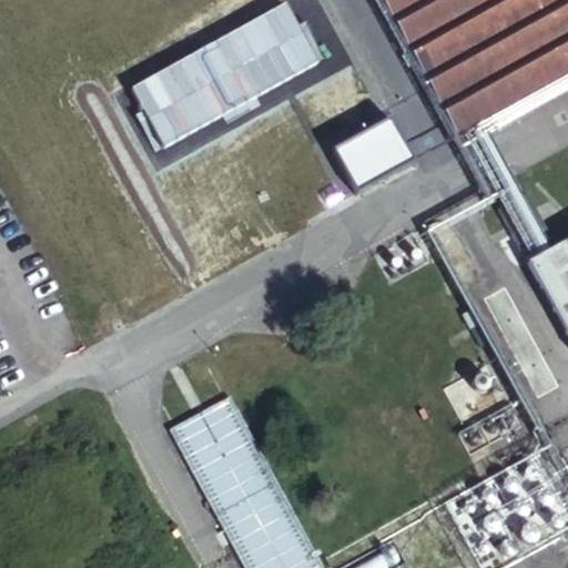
[(567,0),(383,0),(454,131),(464,127),(472,141),(516,117),(508,102),(550,80),(558,95),(567,89),(567,0)]
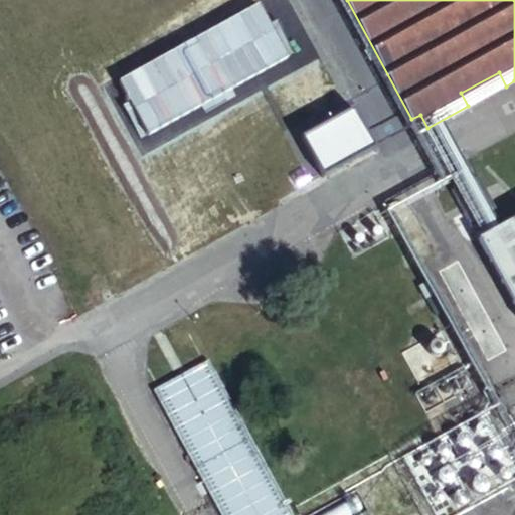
[(287,58),(255,4),(118,82),(149,137),(287,58)]
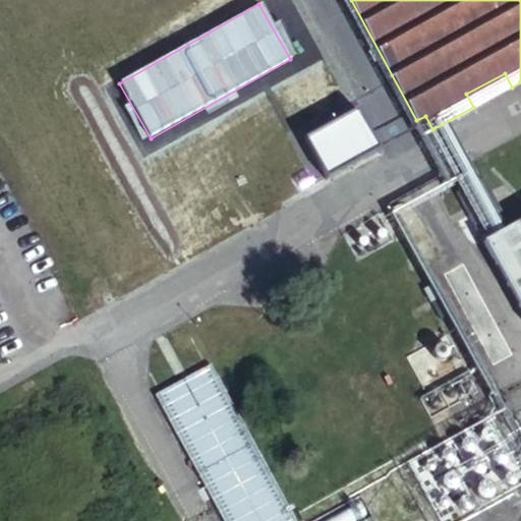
[(303,139),(327,181),(380,151),(357,110),(303,139)]
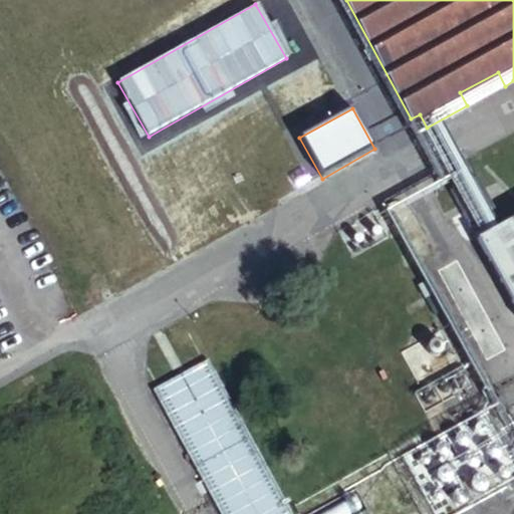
[(478,171),(454,184),(474,221),(498,207),(478,171)]
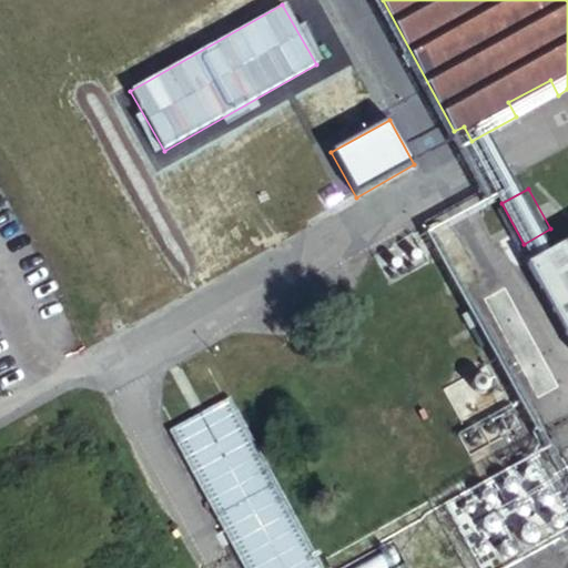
[(567,235),(528,257),(567,330),(567,235)]
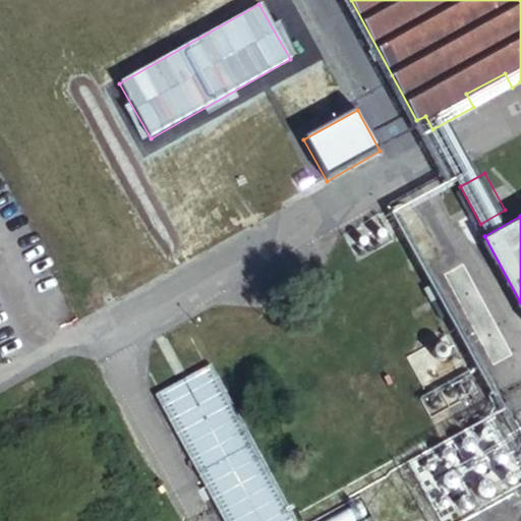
[(151,390),(222,520),(282,520),(291,516),(206,360),(151,390)]
